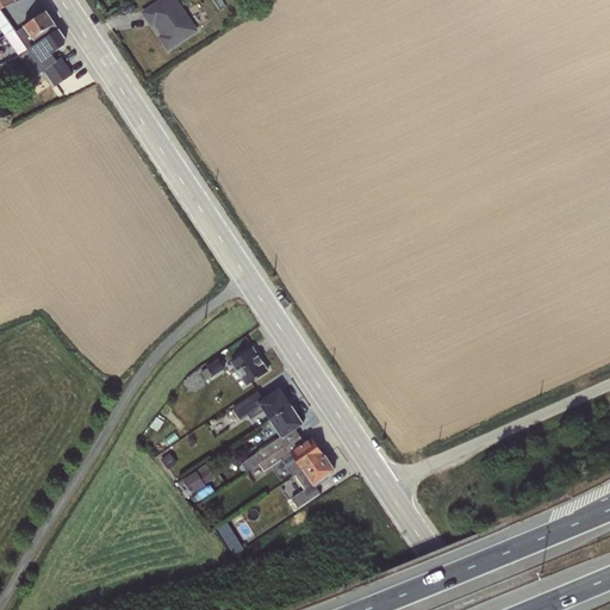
[(178,0),(162,0),(144,13),(151,24),(155,22),(165,35),(161,37),(168,49),(197,29),(178,0)]
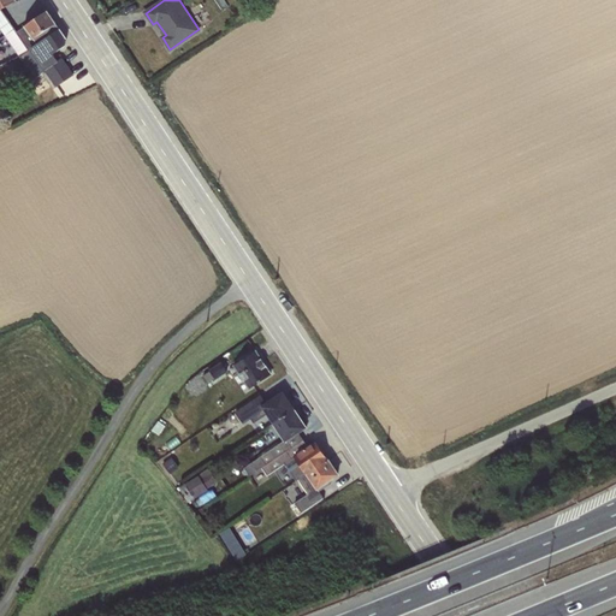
[(16,51),(55,24),(47,11),(16,33),(15,29),(5,35),(16,51)]
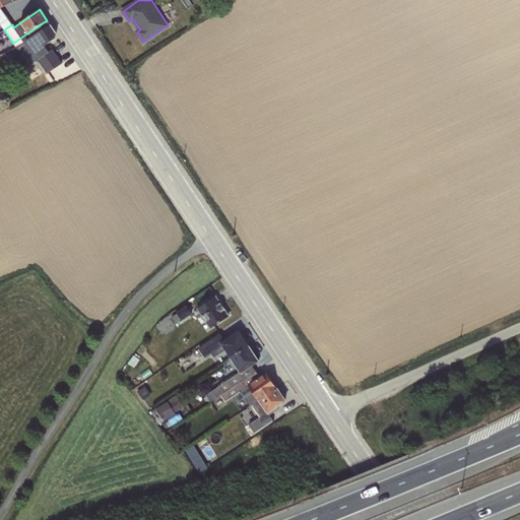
[(47,20),(13,43),(27,65),(37,59),(47,73),(61,64),(51,50),(48,52),(45,46),(55,39),(56,34),(47,20)]
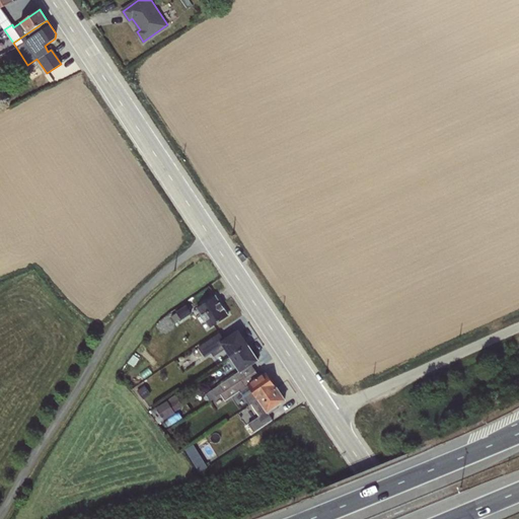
[(215,296),(196,309),(209,328),(228,315),(215,296)]
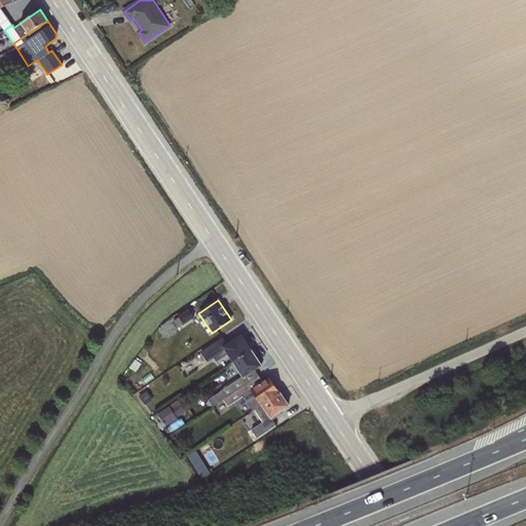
[(179,317),(174,321),(178,327),(183,324),(184,325),(194,317),(188,309),(178,316),(179,317)]
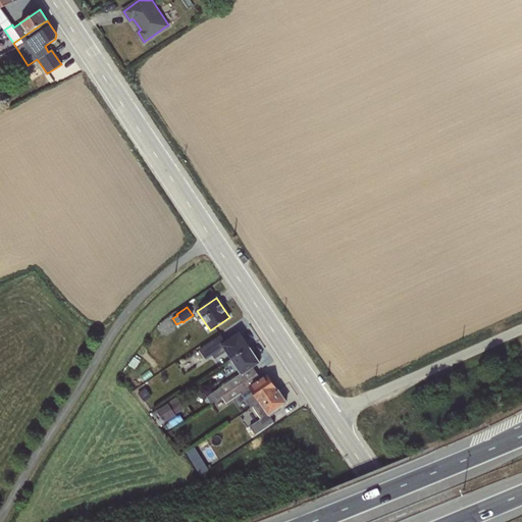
[(220,334),(199,350),(206,359),(212,355),(214,359),(224,352),(230,360),(249,347),(240,331),(225,342),(220,334)]
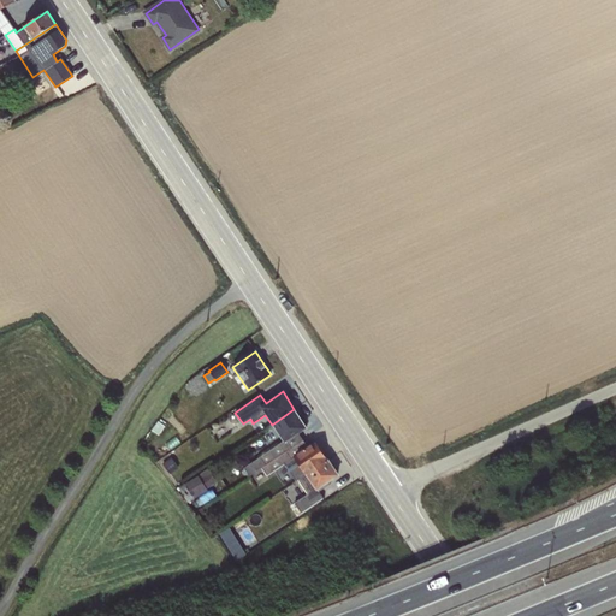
[(294,409),(272,425),(283,442),(244,468),(249,475),(261,467),(291,446),(288,440),(298,433),(306,427),(294,409)]
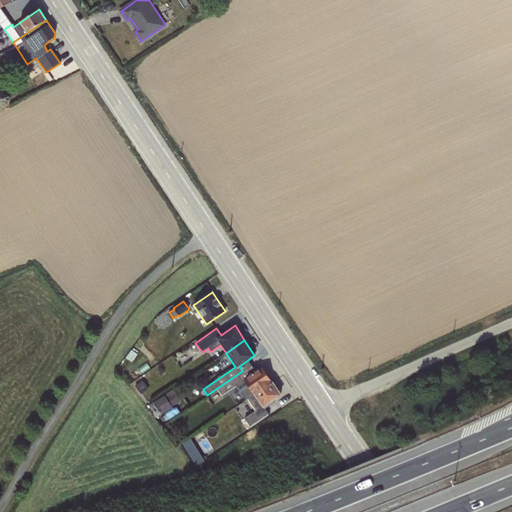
[(131,349),(126,357),(132,362),(137,354),(131,349)]
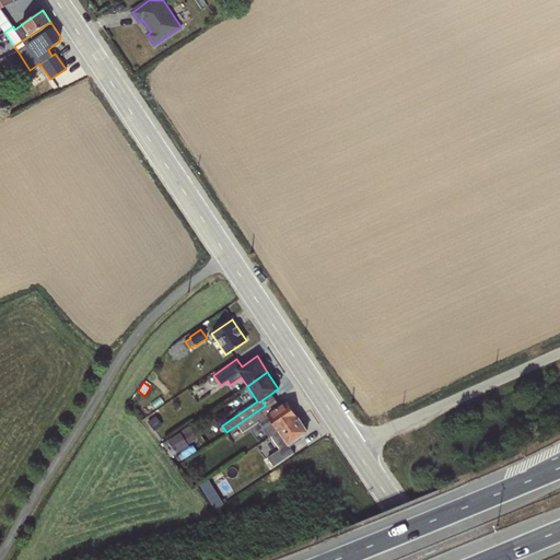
[(271,394),(261,400),(265,406),(275,399),(271,394)]
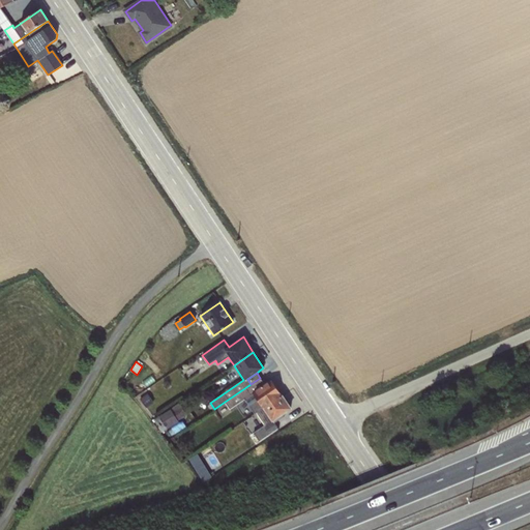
[(251,384),(225,402),(230,409),(244,400),(254,414),(257,412),(282,395),(271,380),(265,385),(260,378),(251,384)]
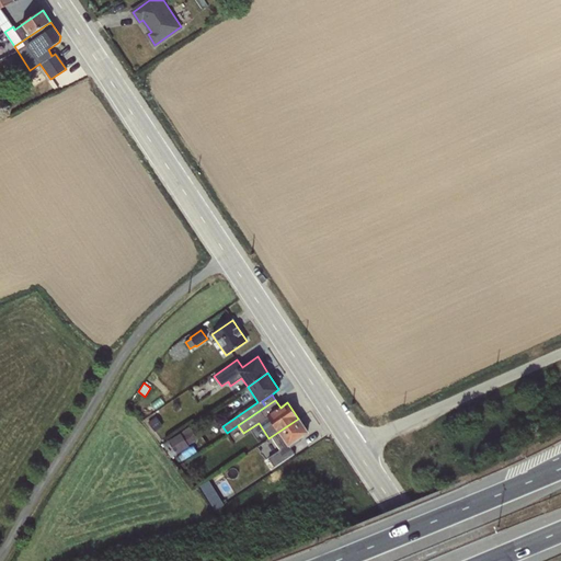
[(156,416),(148,422),(155,432),(162,426),(156,416)]
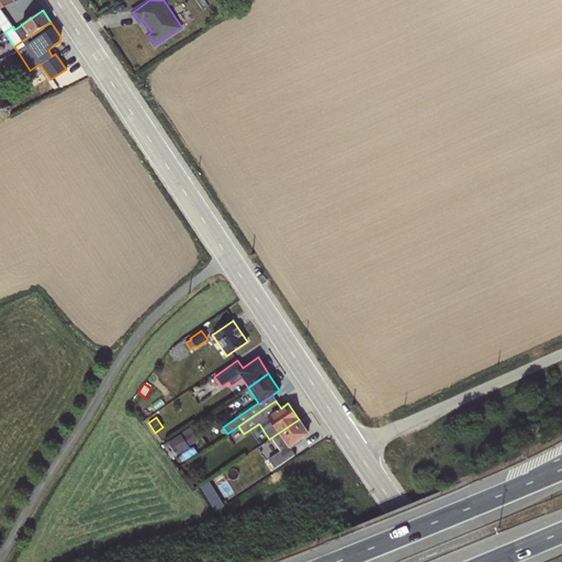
[(299,419),(272,437),(280,451),(269,459),(274,469),(295,456),(291,449),(302,441),(300,438),(307,433),(299,419)]
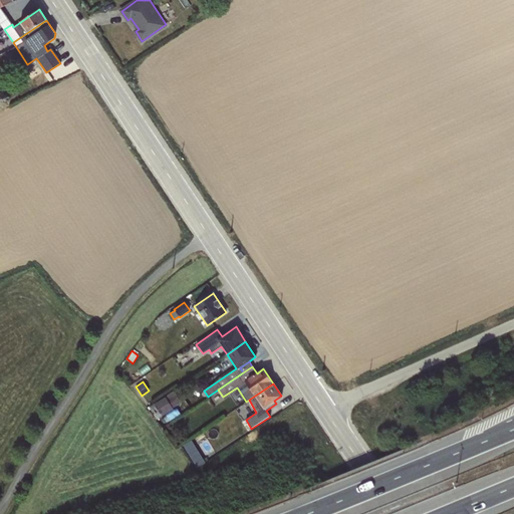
[(174,391),(149,408),(157,420),(174,410),(173,408),(181,403),(174,391)]
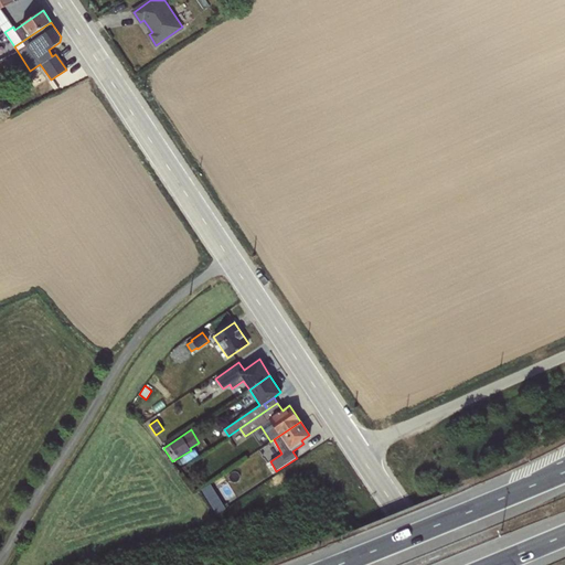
[(210,486),(202,490),(216,512),(224,508),(210,486)]
